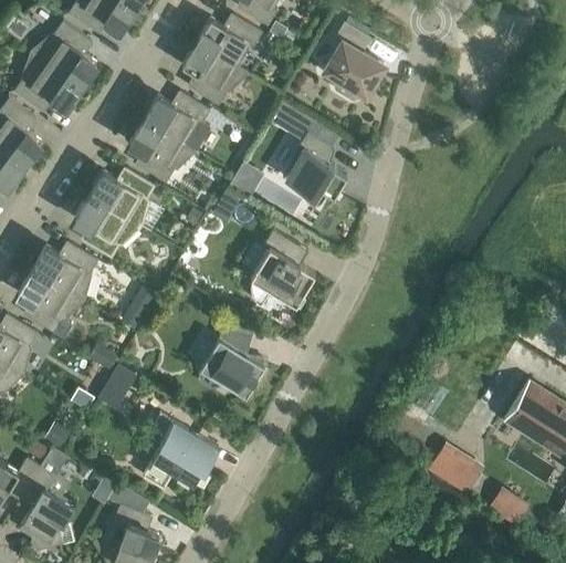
[(69,14),(94,31),(96,32),(97,31),(95,30),(103,19),(119,30),(135,7),(124,0),(84,0),(83,3),(77,0),(69,14)]
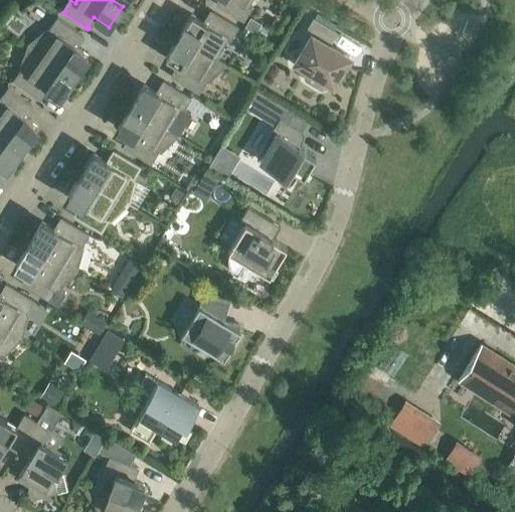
[(224,0),(220,7),(218,6),(217,7),(243,23),(251,11),(246,8),(251,0),(224,0)]
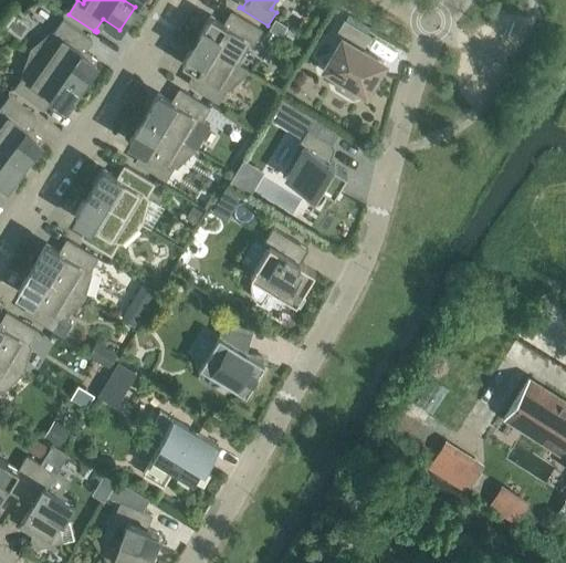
[(236,19),(229,30),(211,19),(197,43),(236,66),(236,65),(249,43),(254,47),(262,33),(234,16),(233,17),(236,19)]
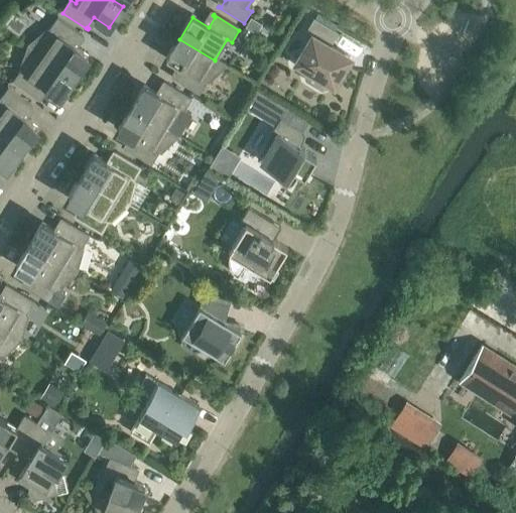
[(262,25),(252,19),(246,28),(257,34),(262,25)]
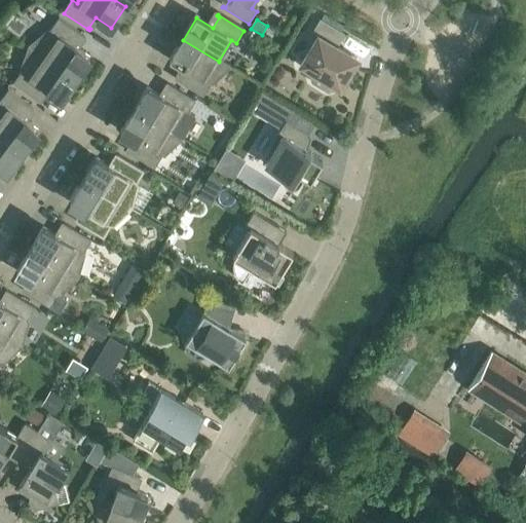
[(31,48),(29,47),(75,80),(90,60),(74,48),(81,38),(83,39),(84,38),(59,21),(50,33),(31,48)]
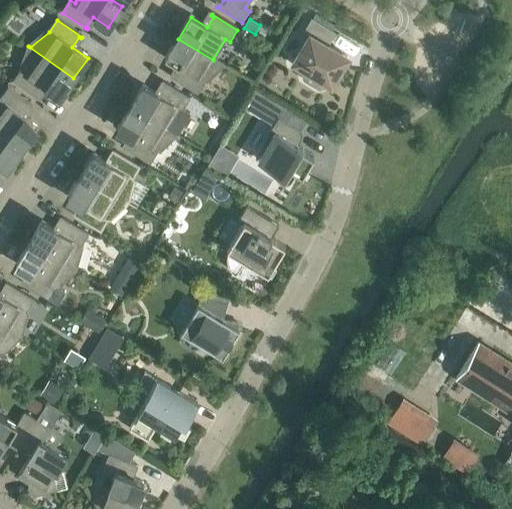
[(327,47),(335,35),(312,22),(303,37),(308,40),(294,64),(305,71),(302,77),(303,82),(319,92),(325,90),(328,85),(331,87),(336,80),(338,79),(340,79),(342,77),(343,76),(344,74),(344,72),(344,69),(343,68),(348,60),(327,47)]
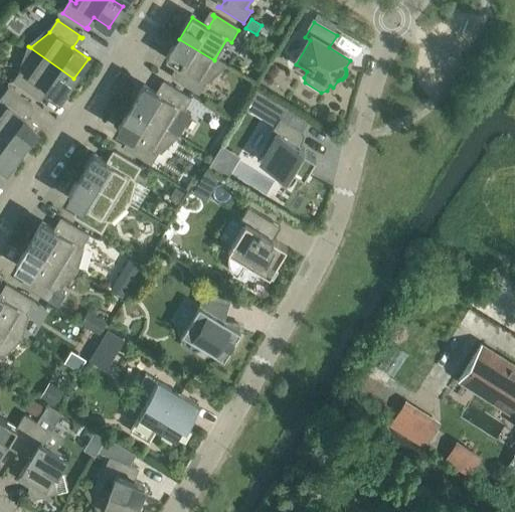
[(226,68),(226,67),(214,59),(214,60),(179,39),(166,60),(182,70),(176,80),(174,79),(173,80),(199,96),(206,83),(224,66),(226,68)]
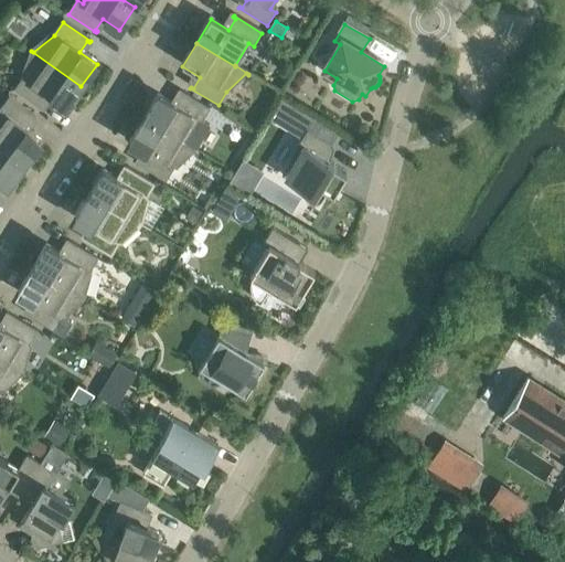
[(33,53),(23,78),(14,92),(42,110),(42,109),(40,108),(48,97),(65,109),(81,86),(31,51),(31,52),(33,53)]
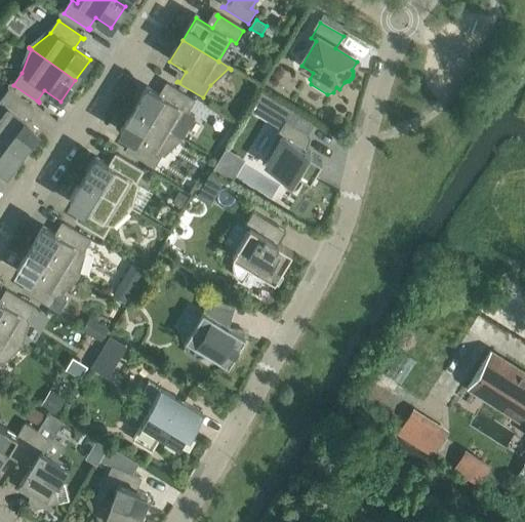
[(188,114),(195,103),(169,86),(168,87),(170,89),(164,99),(148,89),(134,112),(170,133),(170,132),(180,139),(183,141),(196,119),(188,114)]
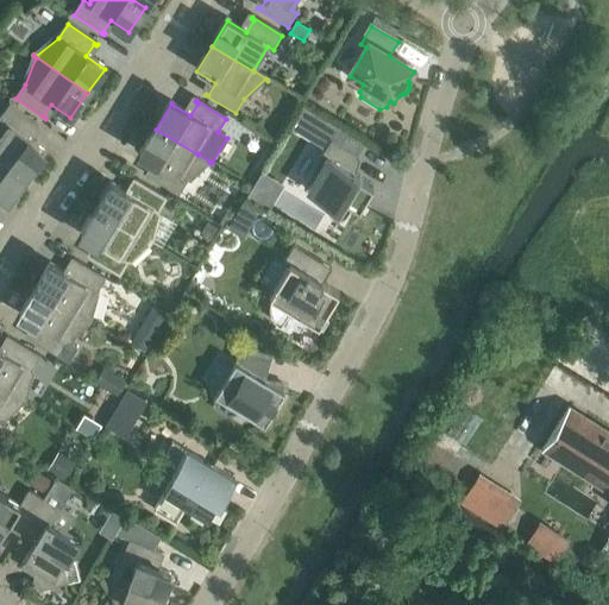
[(38,128),(10,107),(0,119),(0,121),(5,125),(0,130),(0,156),(26,177),(44,153),(26,139),(35,128),(37,130),(38,128)]
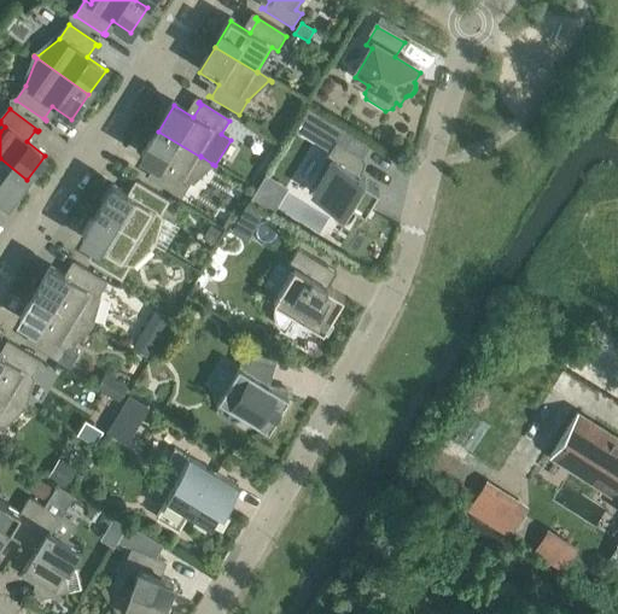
[(151,181),(181,199),(191,185),(211,164),(215,167),(215,165),(213,164),(200,156),(200,157),(158,132),(143,157),(162,169),(155,181),(152,180),(151,181)]
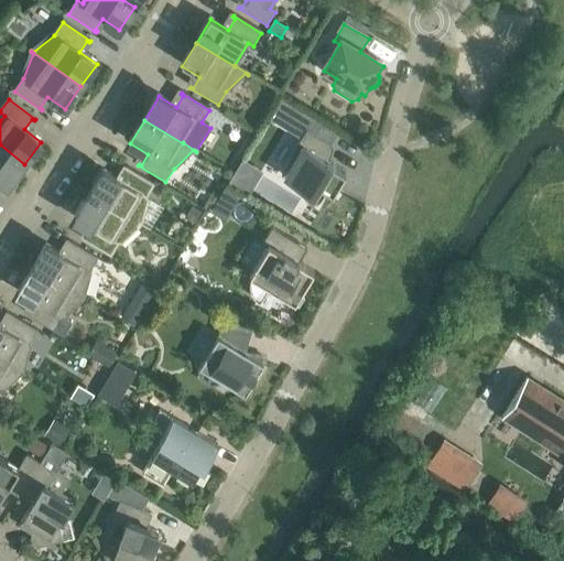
[(333,147),(306,131),(297,146),(303,149),(285,179),(305,191),(305,192),(304,193),(304,194),(304,196),(304,197),(304,198),(304,200),(305,201),(306,202),(307,203),(308,205),(311,205),(313,206),(315,206),(318,205),(321,204),(323,202),(327,194),(333,197),(346,176),(332,168),(333,165),(324,160),(333,147)]
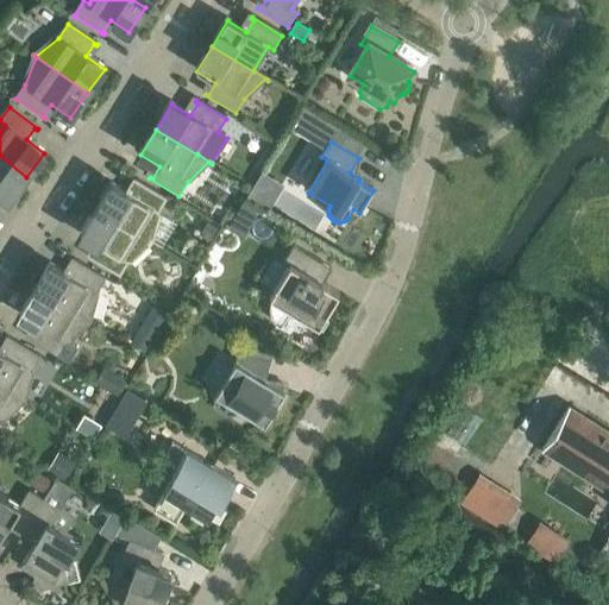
[(0,194),(8,201),(26,177),(0,156),(0,194)]
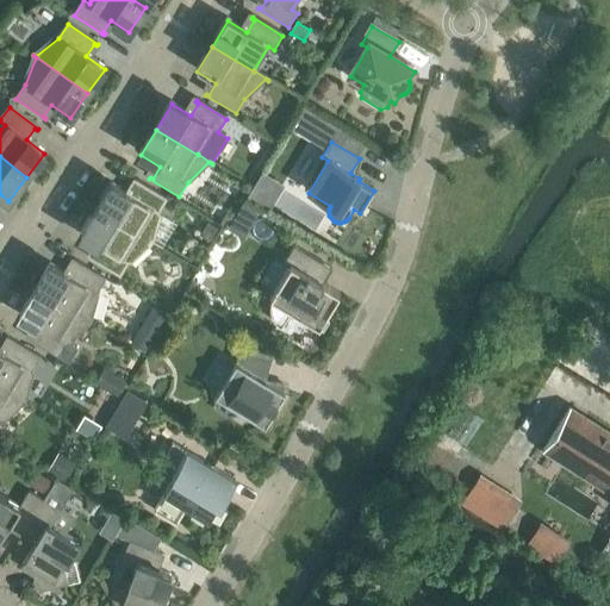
[(154,244),(151,243),(159,216),(168,201),(137,182),(136,183),(138,185),(131,198),(112,186),(97,211),(153,245),(154,244)]
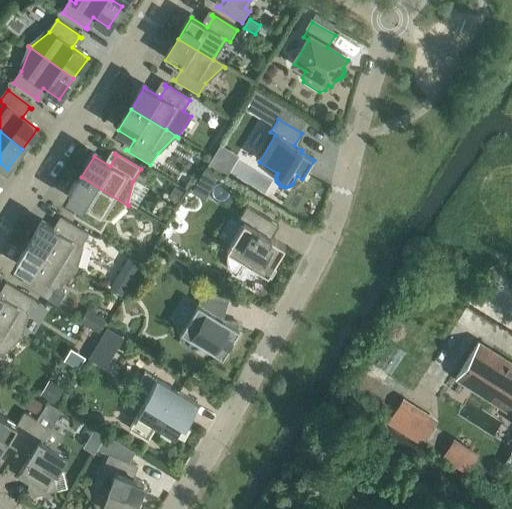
[(204,172),(191,195),(205,202),(218,180),(204,172)]
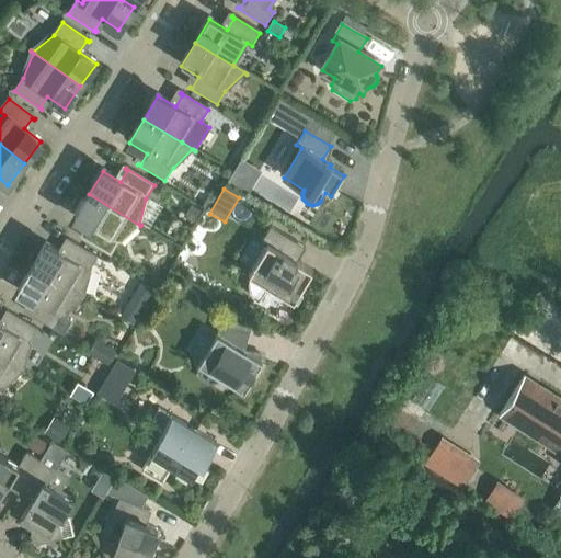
[(138,225),(140,226),(89,194),(75,218),(92,228),(86,240),(83,239),(82,240),(111,257),(118,243),(138,225)]
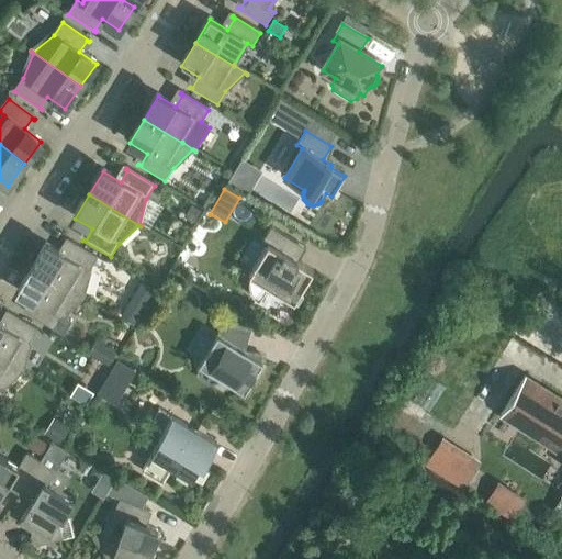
[(192,208),(184,219),(194,225),(201,213),(192,208)]
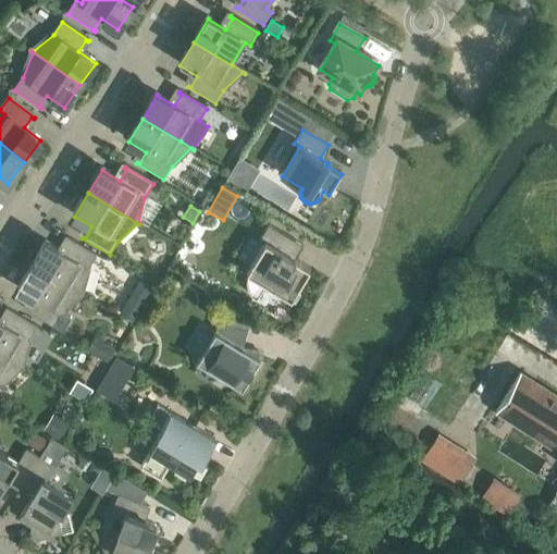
[(310,270),(287,257),(296,243),(269,226),(260,242),(265,245),(247,274),(249,275),(248,278),(248,279),(247,281),(247,283),(247,284),(247,286),(247,288),(248,290),(248,292),(249,294),(250,295),(251,296),(254,299),(257,302),(267,286),(292,302),(310,270)]
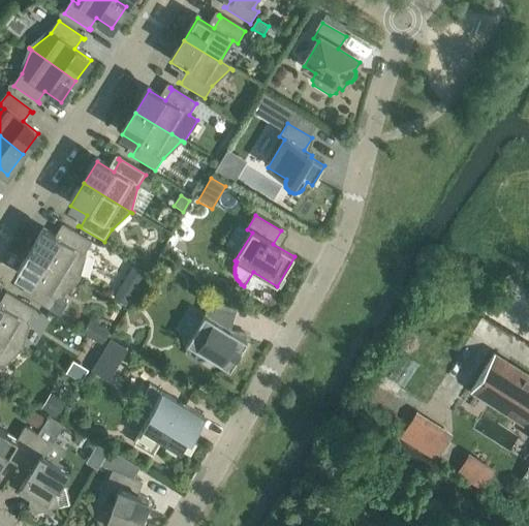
[(78,280),(84,256),(92,244),(65,227),(64,228),(66,230),(60,241),(43,230),(30,253),(79,282),(80,282),(78,280)]
